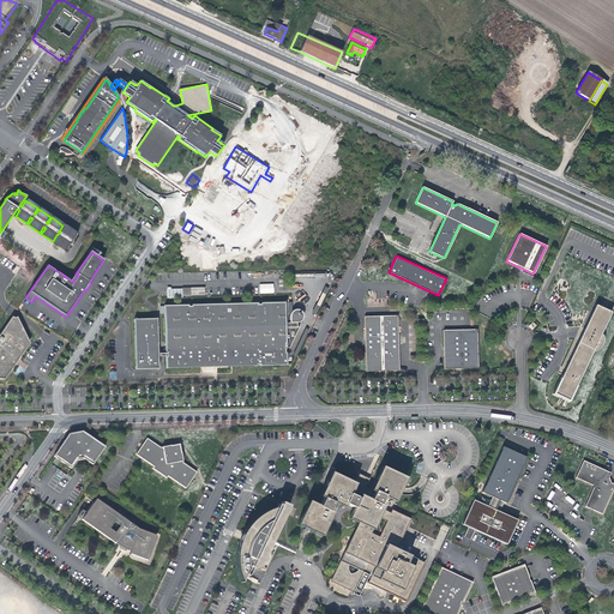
[(259,284),(260,294),(275,293),(274,283),(259,284)]
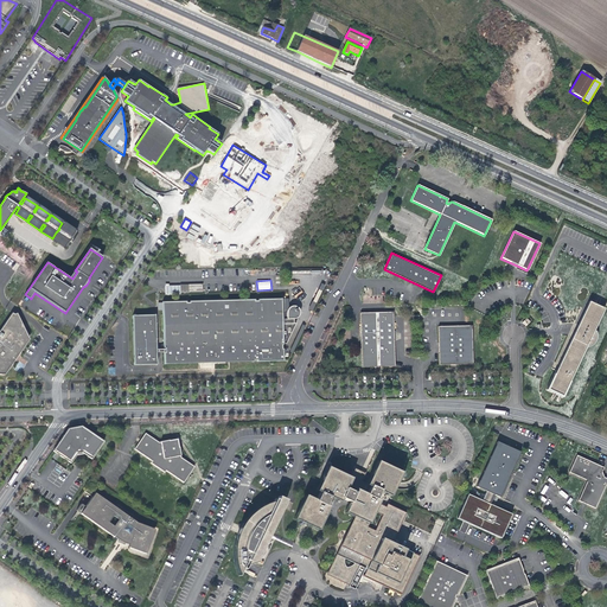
[(255,302),(255,301),(190,302),(190,305),(186,305),(186,304),(163,304),(164,350),(165,350),(165,353),(164,353),(164,365),(254,363),(254,362),(256,362),(256,363),(283,363),(282,351),(282,346),(282,345),(286,345),(296,325),(293,325),(293,320),(294,320),(296,320),(298,319),(299,318),(300,315),(300,314),(300,313),(299,312),(298,310),(296,308),(295,308),(292,308),(291,308),(289,310),(288,311),(287,312),(287,314),(282,314),(281,301),(257,301),(257,302),(255,302)]
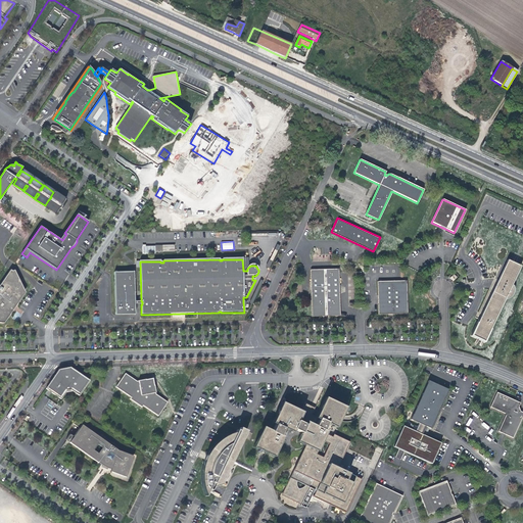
[(504,299),(506,300),(507,300),(509,298),(510,297),(511,295),(512,293),(512,292),(513,290),(513,287),(512,287),(510,286),(519,267),(506,262),(470,336),(482,342),(504,299)]
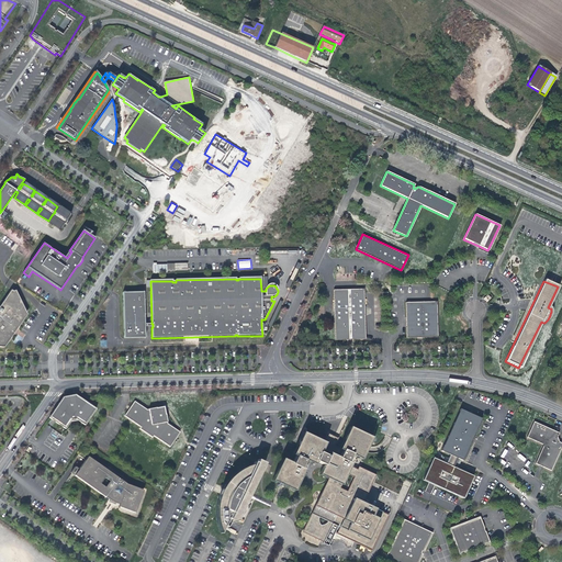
[(335,338),(366,338),(363,289),(333,290),(335,338)]
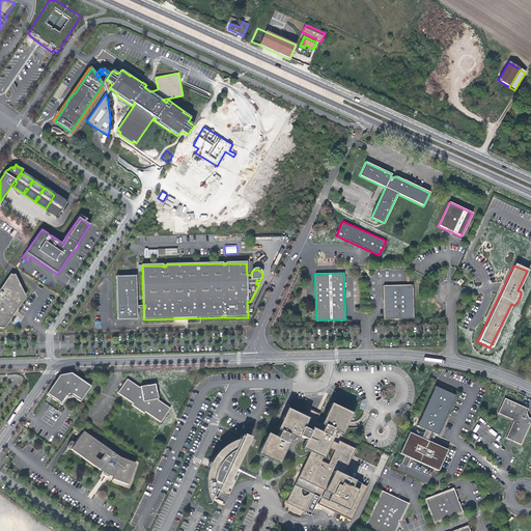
[(0,327),(5,328),(15,313),(25,298),(16,274),(14,275),(11,275),(10,274),(0,289),(0,327)]
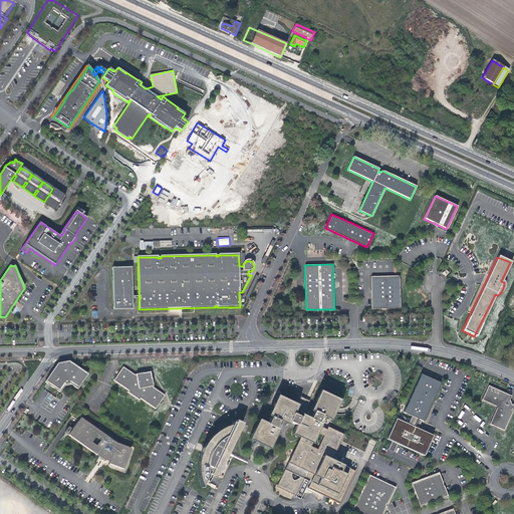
[(133,309),(132,268),(106,268),(107,310),(133,309)]
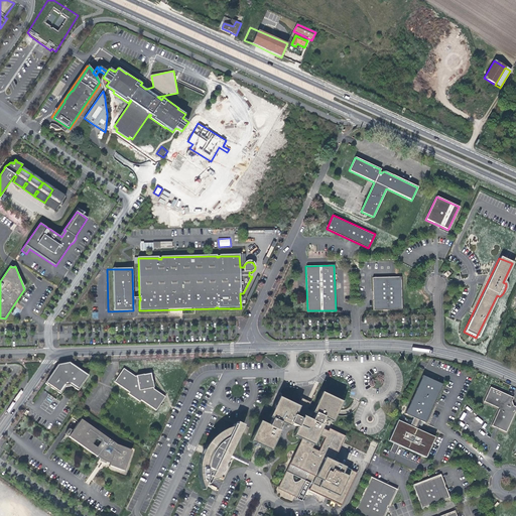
[(401,309),(401,277),(373,278),(374,310),(401,309)]
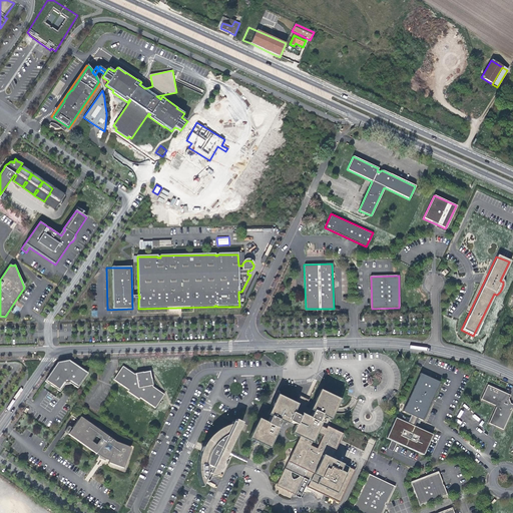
[(258,278),(255,277),(244,300),(246,301),(258,278)]
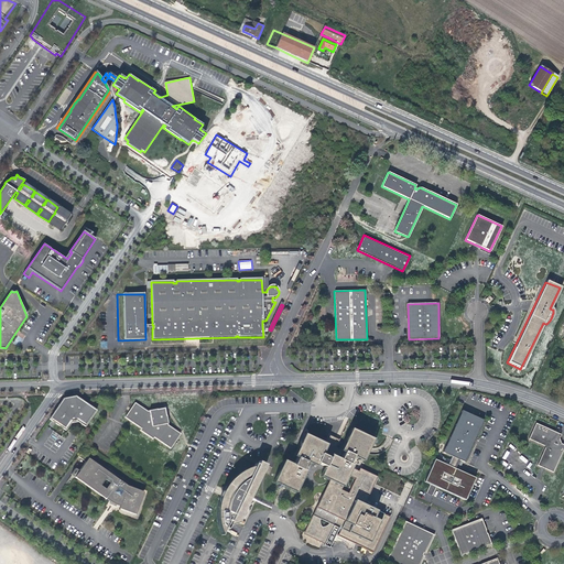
[(75,397),(63,399),(50,420),(55,424),(65,431),(71,424),(78,423),(85,427),(96,411),(75,397)]
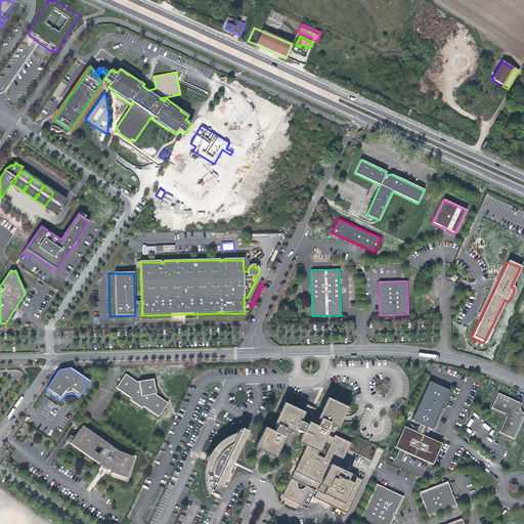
[(137,383),(126,375),(116,388),(131,398),(130,400),(141,408),(142,406),(158,418),(167,403),(156,396),(153,380),(137,383)]
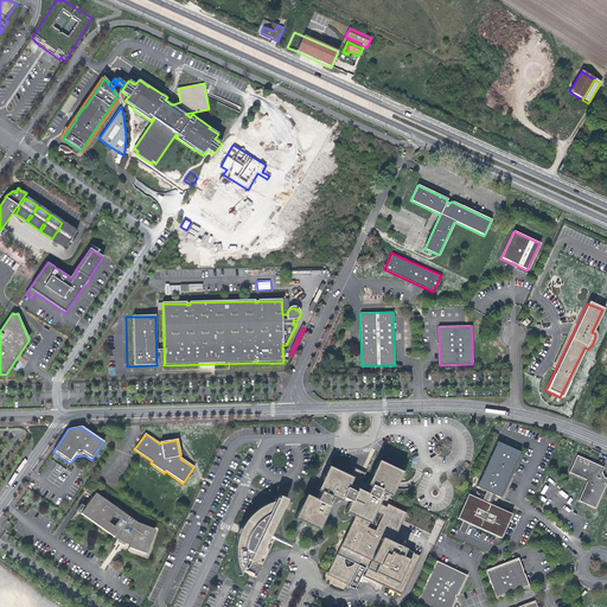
[(499,498),(508,478),(511,472),(519,452),(497,442),(475,487),(486,492),(494,496),(499,498)]
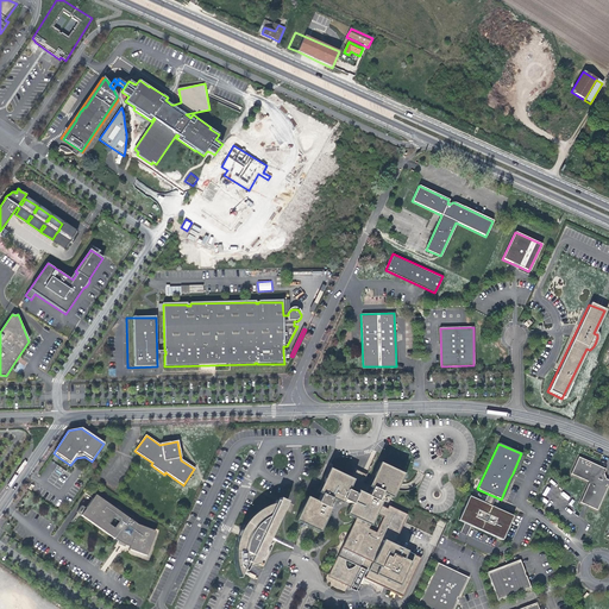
[(581,502),(598,509),(608,483),(608,479),(604,478),(603,476),(603,473),(604,469),(578,456),(571,473),(588,481),(589,483),(581,502)]
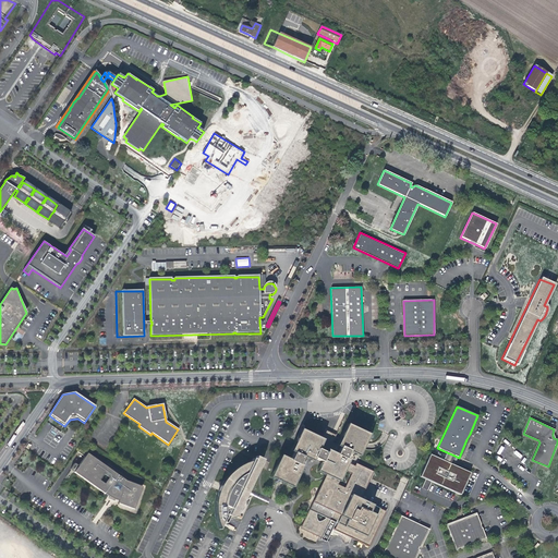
[(324,440),(322,439),(320,440),(300,431),(298,435),(296,438),(290,452),(293,455),(290,462),(280,458),(269,480),(291,489),(302,468),(298,466),(302,458),(312,463),(313,460),(319,463),(315,473),(324,477),(299,530),(319,540),(319,541),(325,544),(331,530),(334,531),(332,532),(367,549),(384,514),(359,501),(372,474),(354,466),(353,469),(346,465),(347,462),(343,461),(348,453),(358,458),(367,436),(346,426),(336,446),(330,444),(328,443),(328,440),(325,438),(324,440)]
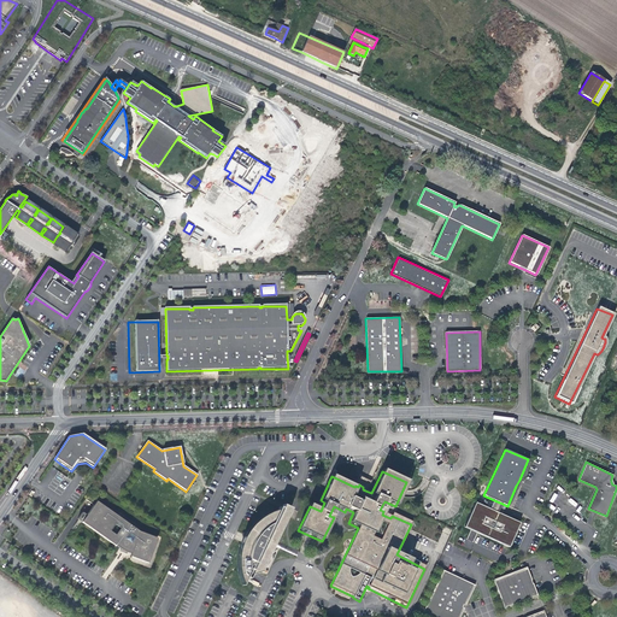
[(359,479),(356,486),(358,487),(359,485),(363,487),(363,489),(365,491),(369,483),(359,479)]
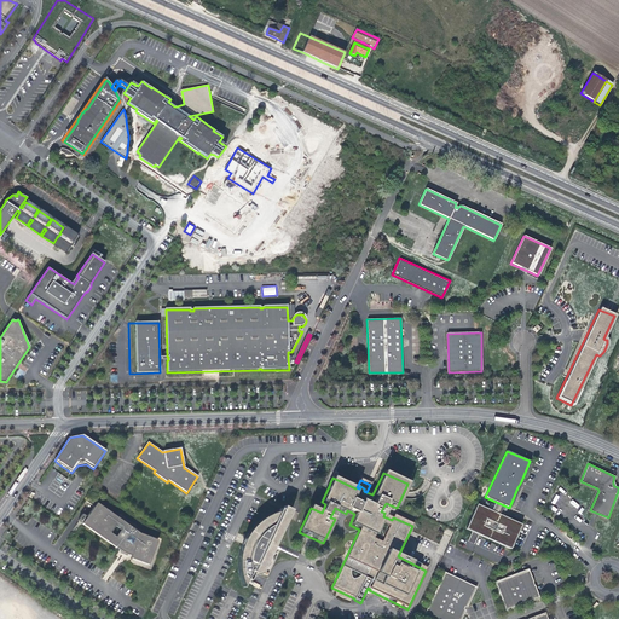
[(504,505),(496,502),(491,512),(476,504),(467,528),(510,549),(521,525),(501,515),(504,505)]
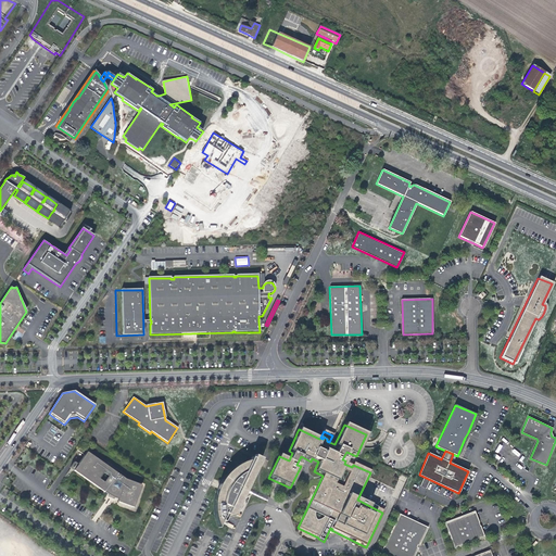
[(142,487),(126,480),(87,453),(73,471),(106,495),(112,500),(114,500),(117,501),(118,501),(117,503),(134,508),(142,487)]
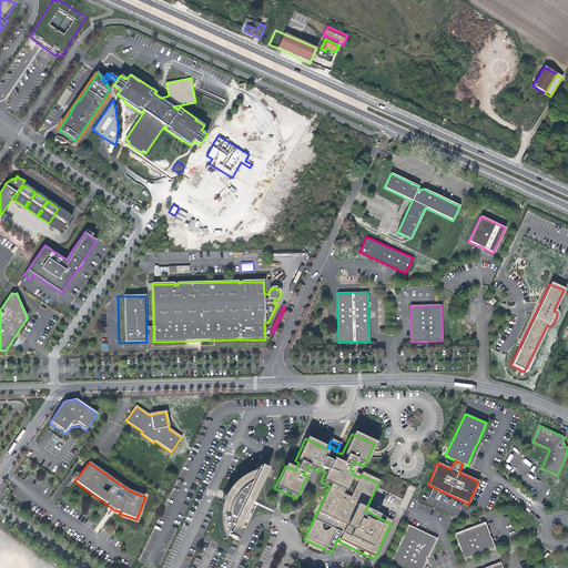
[(227,487),(225,492),(226,493),(221,505),(219,504),(219,506),(216,511),(216,516),(216,521),(217,527),(219,533),(220,536),(221,540),(224,534),(226,534),(229,530),(237,527),(266,470),(259,466),(257,469),(256,468),(255,470),(251,472),(246,474),(241,476),(237,478),(233,482),(230,485),(227,487)]
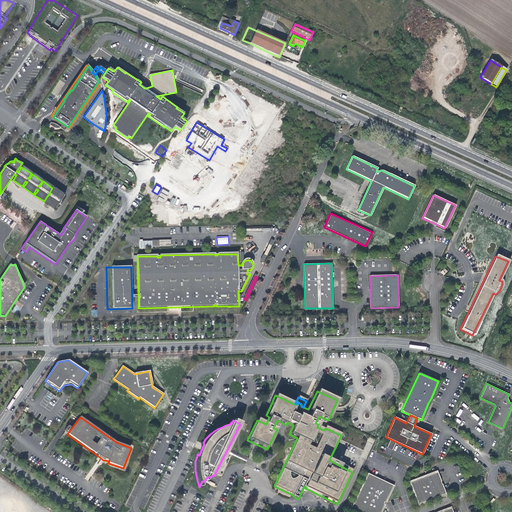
[(360,445),(364,437),(347,429),(341,442),(362,452),(364,447),(360,445)]
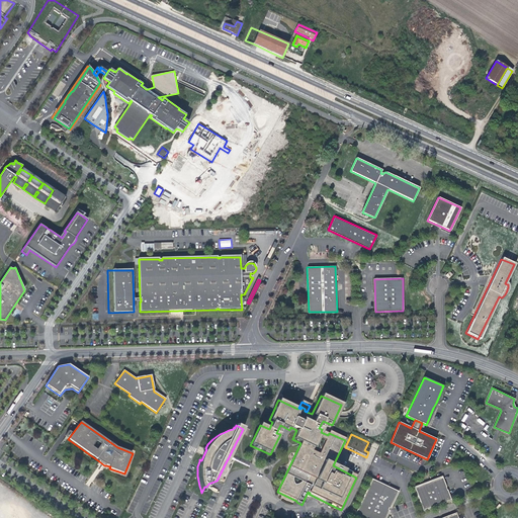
[(415,488),(425,512),(453,501),(449,491),(447,492),(446,489),(445,486),(446,486),(443,477),(415,488)]
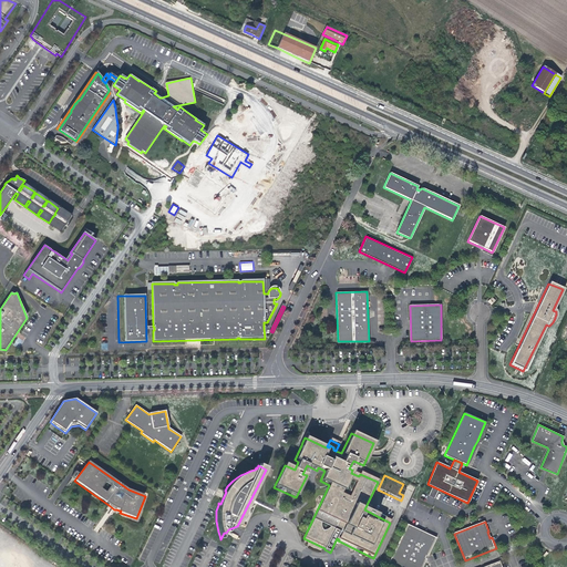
[(394,566),(422,566),(426,559),(426,558),(428,557),(435,542),(436,543),(437,539),(409,526),(390,565),(394,566)]
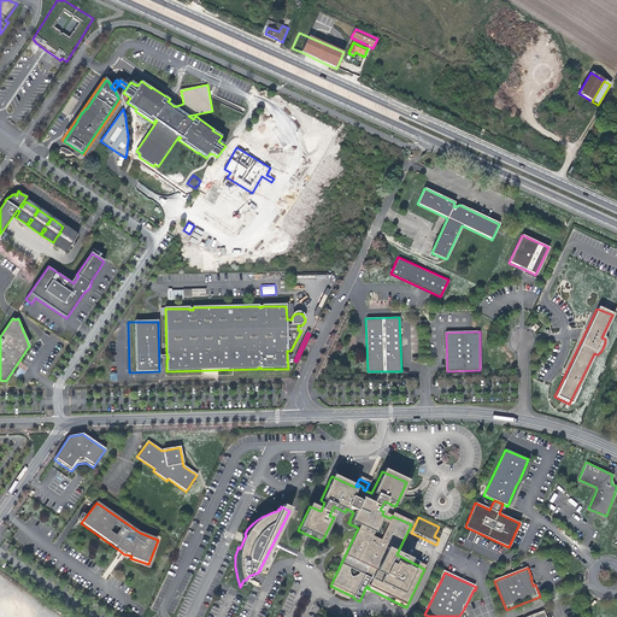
[(466,607),(475,591),(474,589),(465,606),(466,607)]
